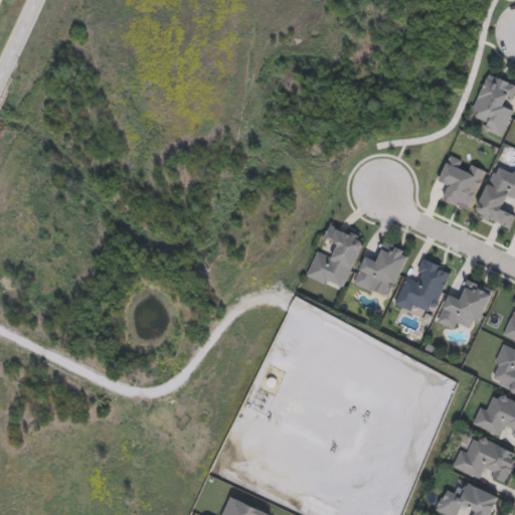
[(514,108),(503,137),(484,130),(488,120),(472,114),(487,72),(514,82),(514,86),(508,105),(514,108)]
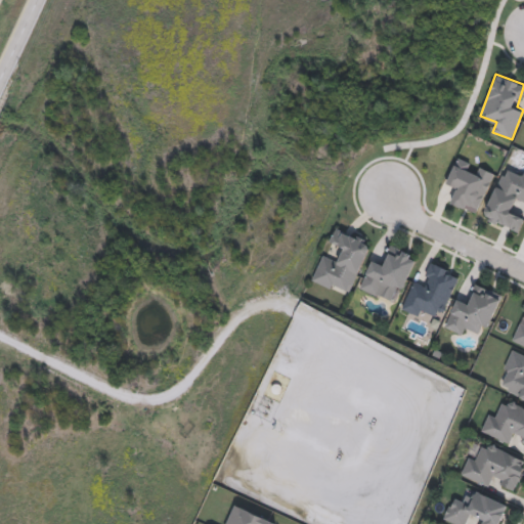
[(477,215),(448,203),(453,189),(445,186),(456,157),(476,165),(494,173),(477,215)]
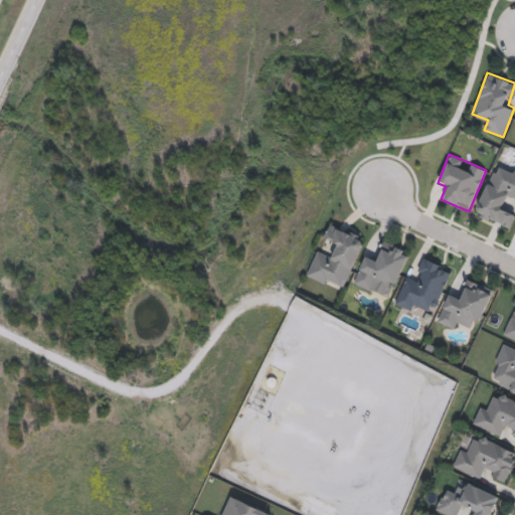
[(514,168),(514,199),(506,196),(502,205),(514,210),(514,216),(510,229),(476,215),(497,161),(514,168)]
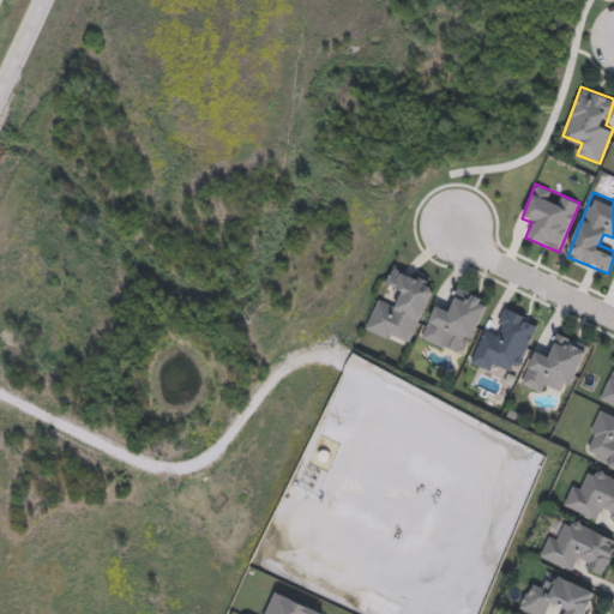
[(365,330),(377,299),(397,306),(402,292),(386,286),(393,266),(435,282),(411,347),(365,330)]
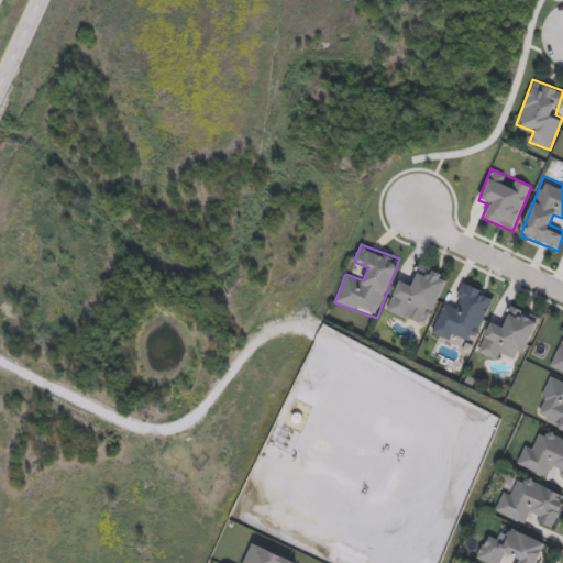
[(448,274),(432,318),(408,310),(406,318),(387,311),(398,279),(410,284),(418,264),(448,274)]
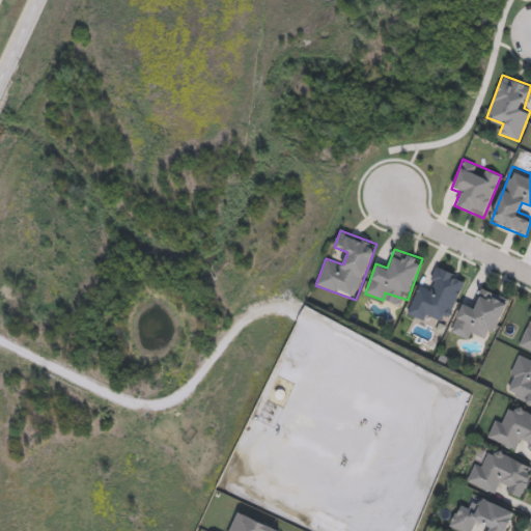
[(467,278),(449,320),(431,313),(427,323),(408,314),(420,283),(429,287),(439,267),(467,278)]
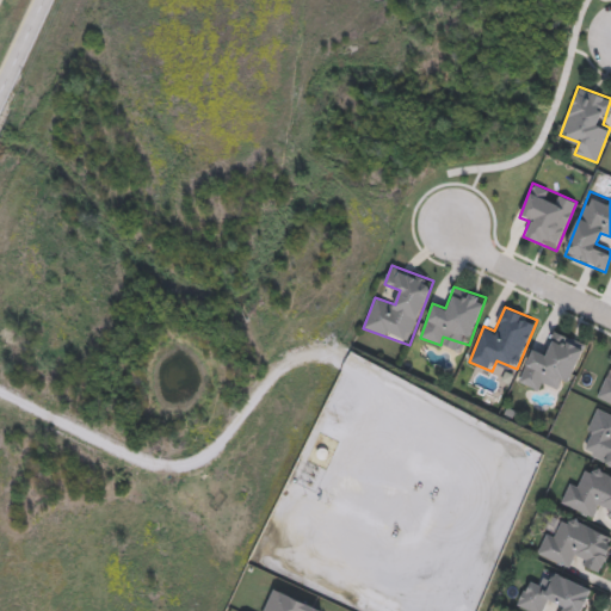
[(585,343),(567,389),(545,381),(541,392),(518,383),(531,347),(545,352),(554,331),(585,343)]
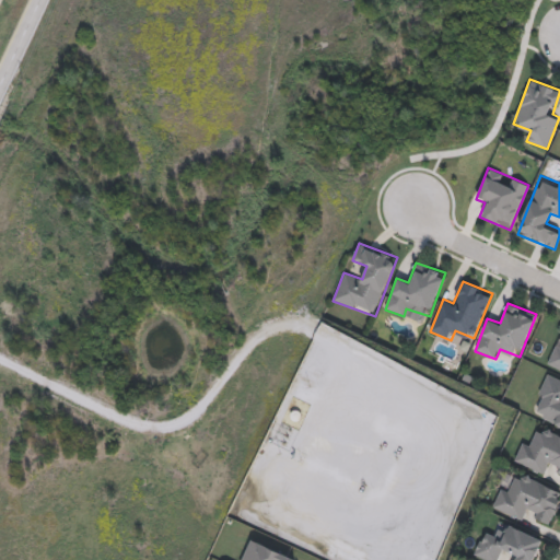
[(559,370),(548,365),(559,336),(559,370)]
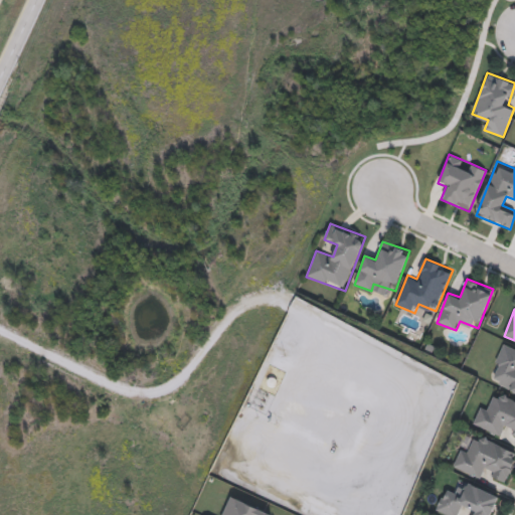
[(514,348),(514,392),(489,382),(504,344),(514,348)]
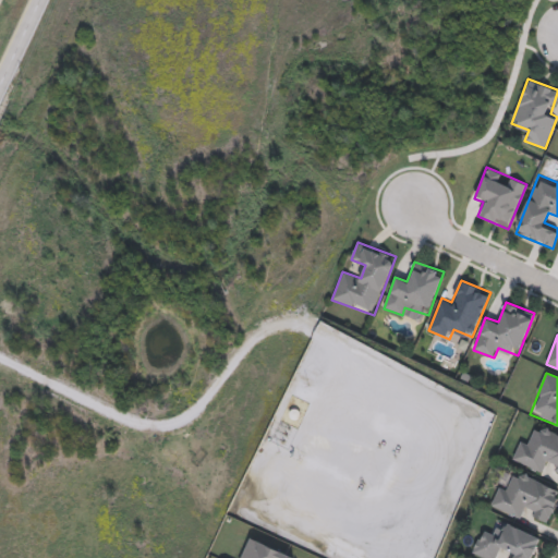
[(557,470),(546,465),(543,472),(512,460),(521,439),(532,444),(540,426),(557,433),(557,470)]
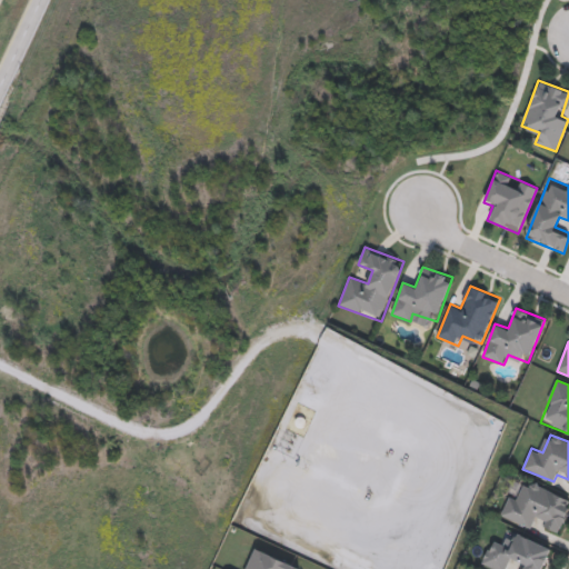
[(568,499),(568,510),(559,531),(536,520),(531,530),(500,515),(509,496),(516,499),(526,478),(568,499)]
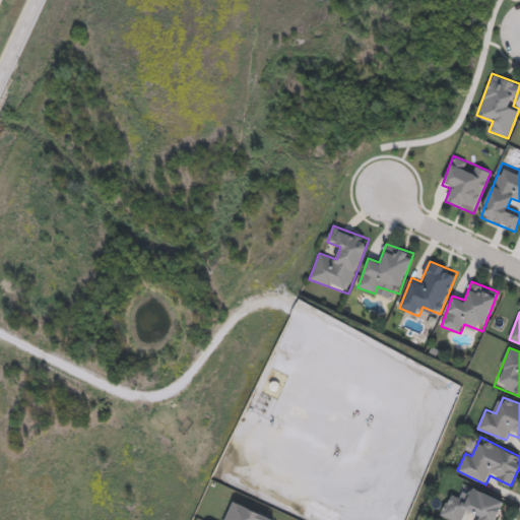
[(451,519),(440,515),(449,493),(461,498),(467,484),(504,501),(496,519),(474,519),(477,514),(467,510),(462,519),(451,519)]
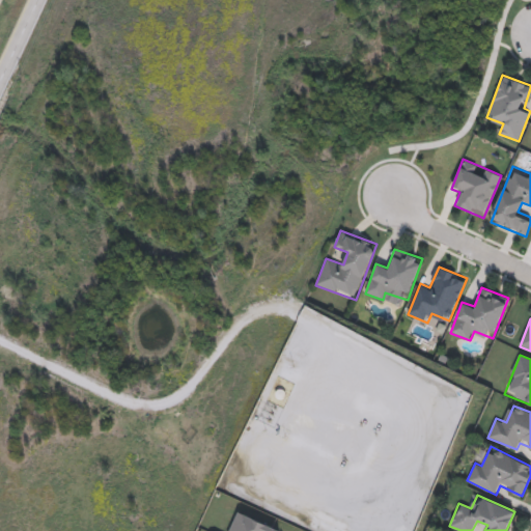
[(228,530),(238,511),(281,529),(280,530),(228,530)]
